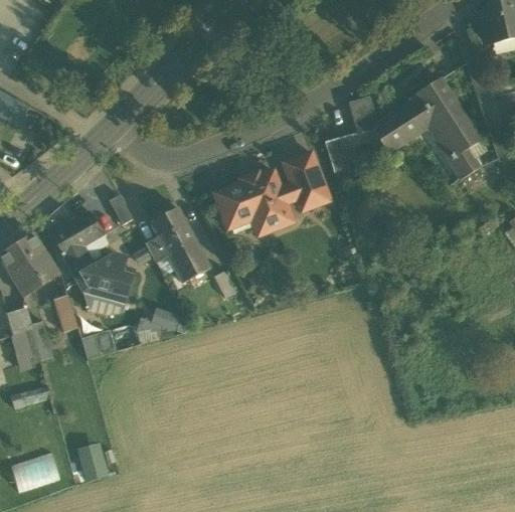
[(493,0),(482,11),(488,42),(514,36),(514,13),(512,0),(493,0)]
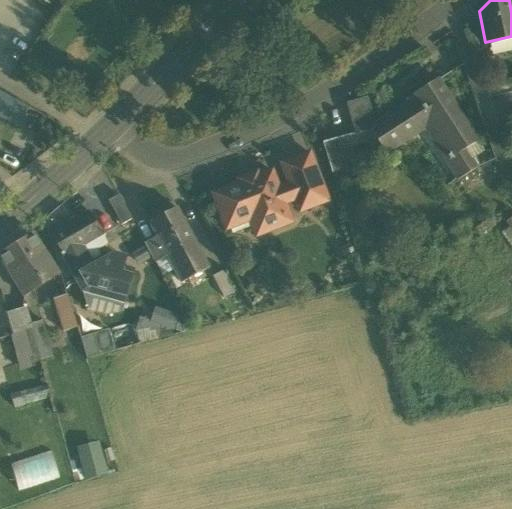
[(424,126),(445,160),(464,147),(477,139),(437,78),(406,97),(408,101),(375,123),(369,126),(383,148),(385,151),(424,126)]
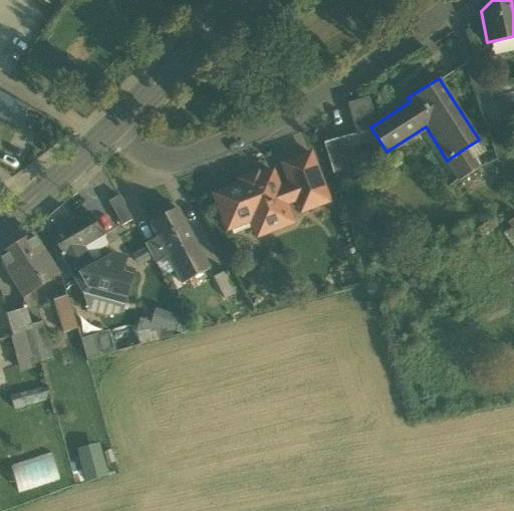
[(29,105),(0,88),(0,115),(17,125),(29,105)]
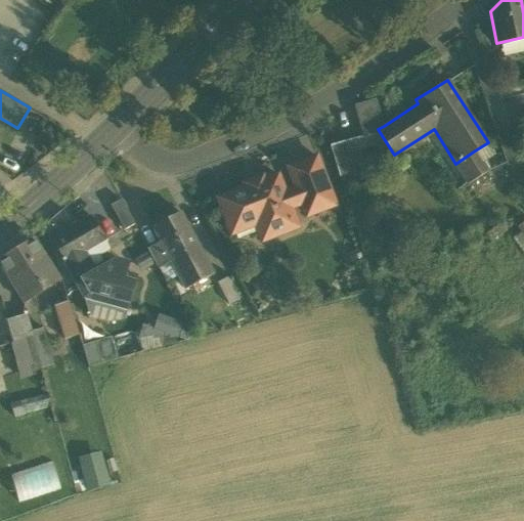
[(353,102),(362,134),(378,129),(384,126),(376,97),(353,102)]
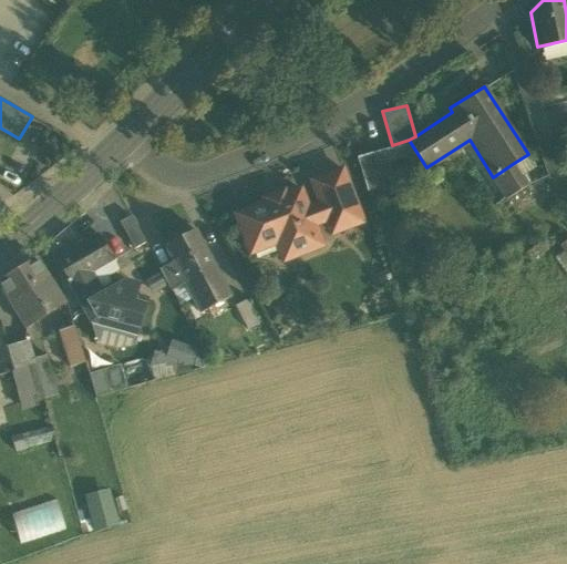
[(392,145),(384,147),(389,161),(405,155),(414,170),(424,164),(409,140),(392,145)]
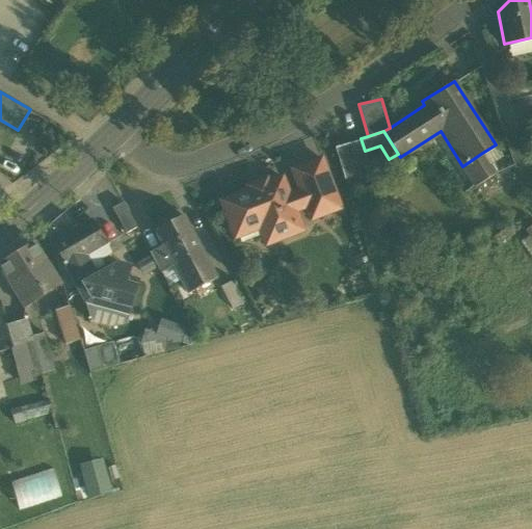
[(346,142),(360,185),(374,181),(365,151),(361,138),(346,142)]
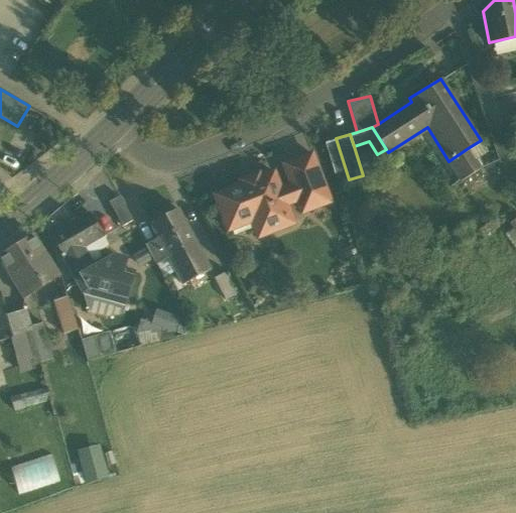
[(349,179),(336,138),(325,141),(338,182),(349,179)]
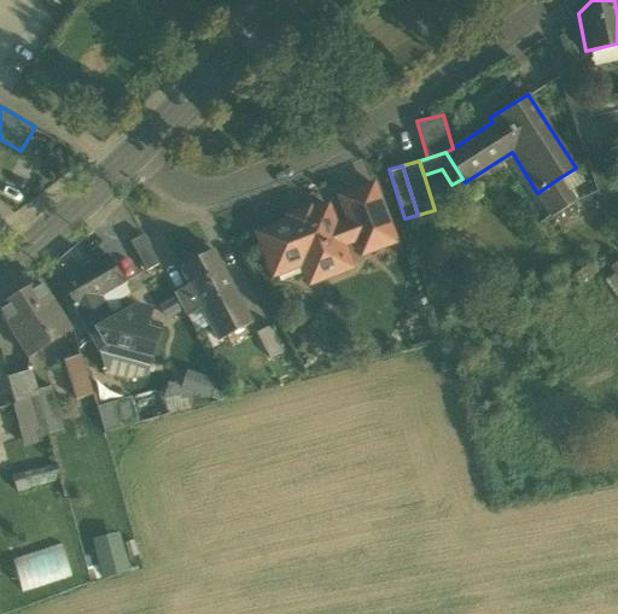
[(584,181),(576,168),(560,177),(570,191),(584,181)]
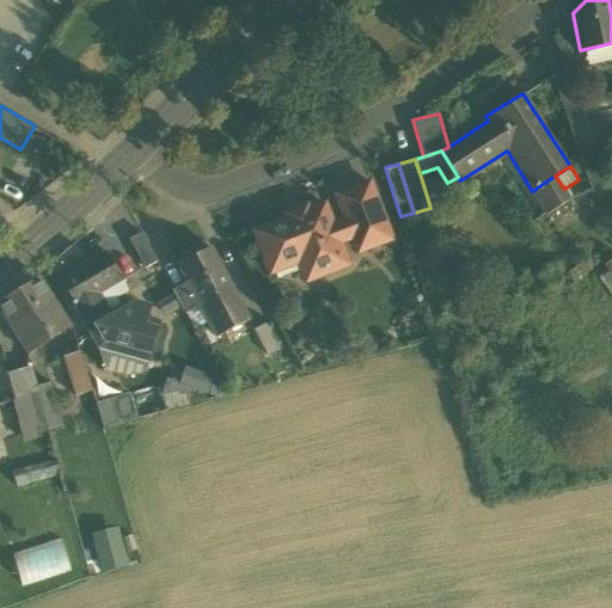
[(564,189),(555,176),(532,191),(545,213),(570,198),(564,189)]
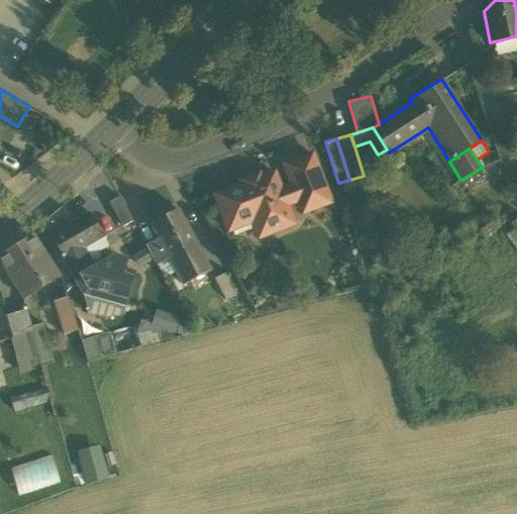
[(298,199),(303,211),(330,200),(312,152),(284,164),(292,185),(298,199)]
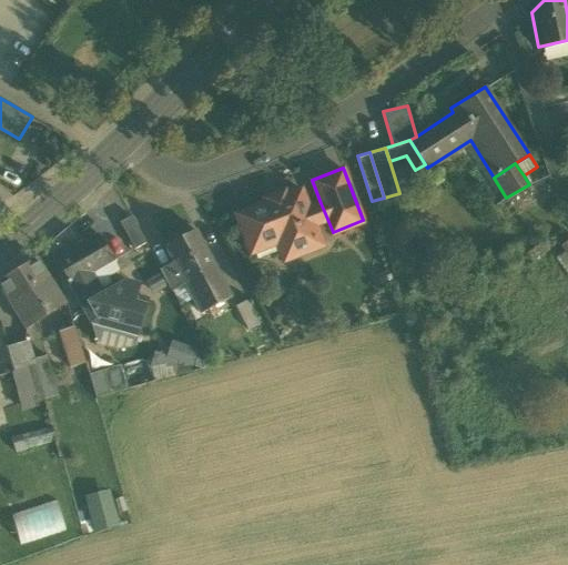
[(288,244),(293,255),(323,244),(315,223),(327,219),(321,203),(308,208),(301,188),(236,213),(251,252),(280,241),(288,244)]
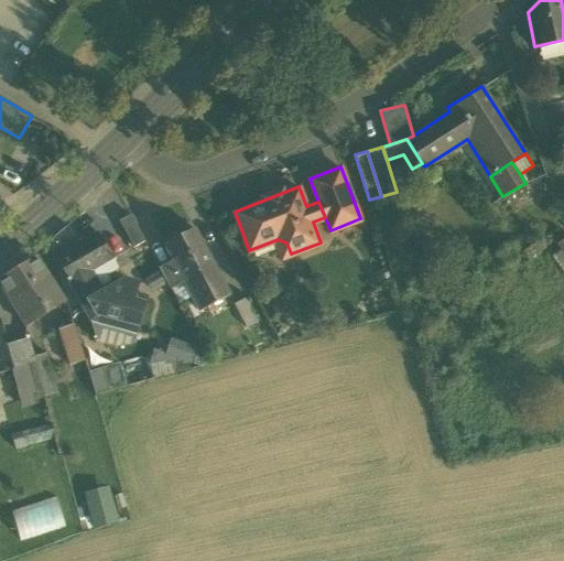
[(119,218),(133,246),(144,240),(130,213),(119,218)]
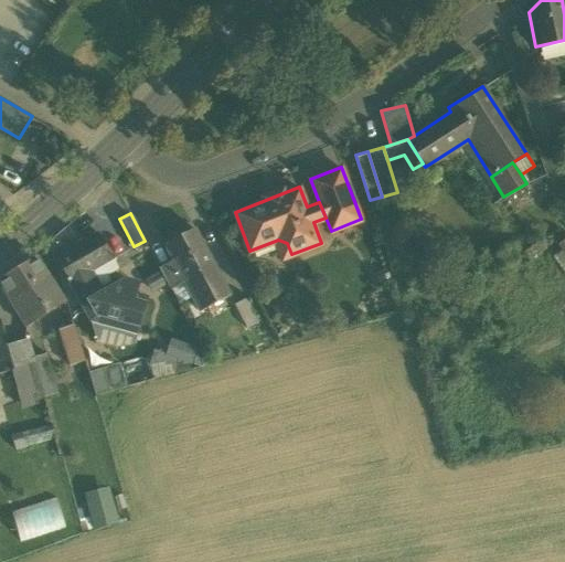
[(193,295),(200,309),(230,294),(194,228),(164,243),(173,258),(184,281),(193,295)]
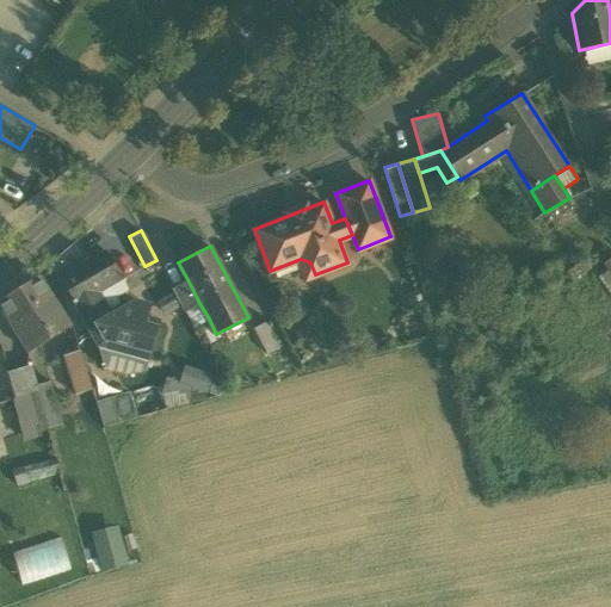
[(74,302),(84,319),(105,305),(107,309),(118,303),(117,302),(118,301),(115,295),(128,287),(106,249),(60,277),(73,299),(72,299),(73,303),(74,302)]
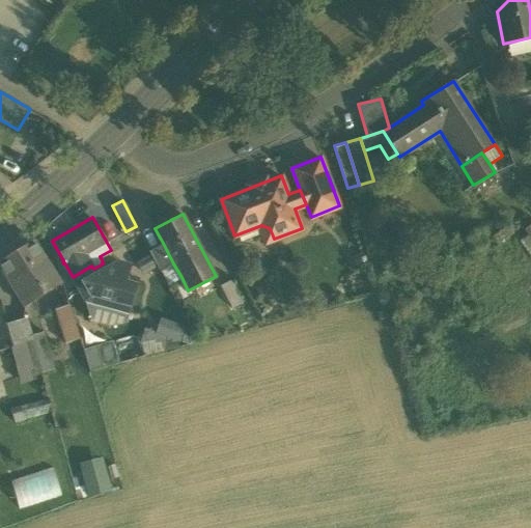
[(514,232),(508,223),(491,234),(497,244),(514,232)]
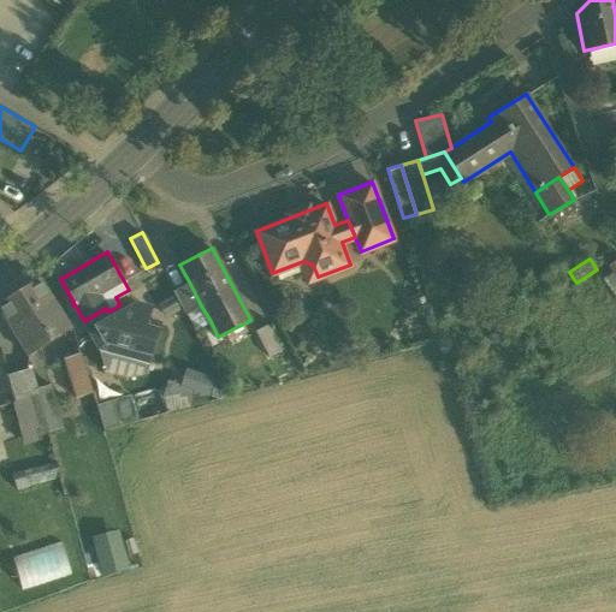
[(615,297),(615,277),(612,271),(603,278),(615,297)]
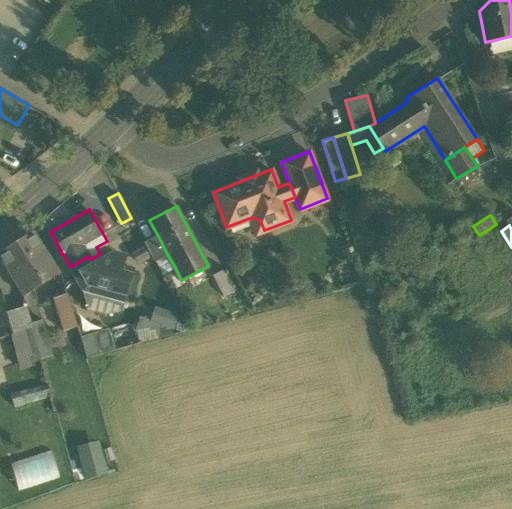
[(0,251),(0,255),(21,289),(55,267),(32,231),(0,251)]
